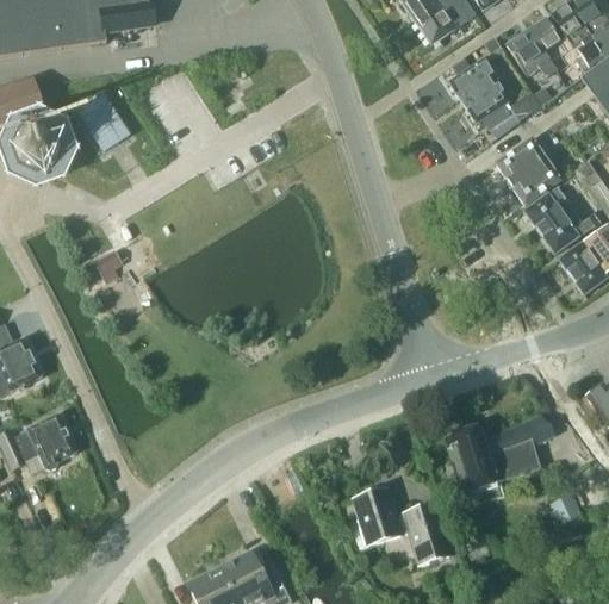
[(106,30),(147,24),(153,24),(149,0),(0,0),(0,54),(107,39),(106,30)]
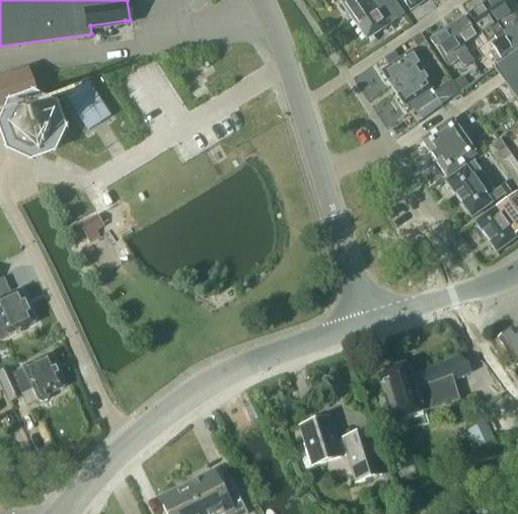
[(342,0),(352,15),(373,0),(342,0)]
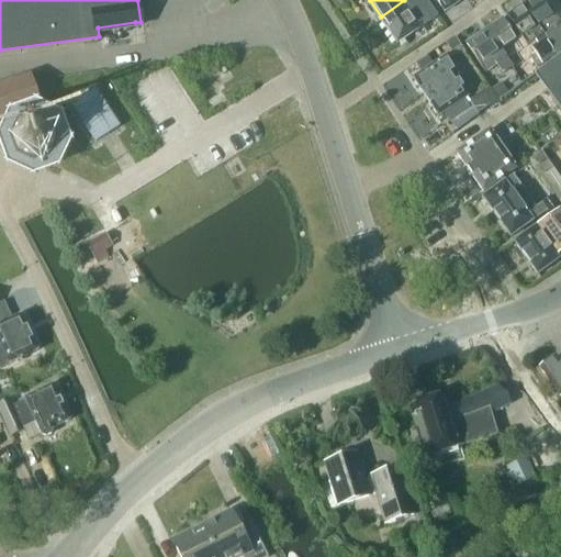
[(404,0),(381,17),(397,41),(438,12),(429,0),(404,0)]
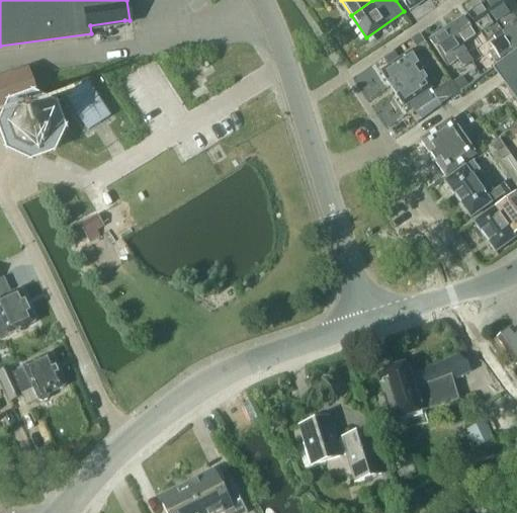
[(501,55),(514,46),(483,0),(467,11),(486,37),(493,32),(496,36),(491,40),(501,55)]
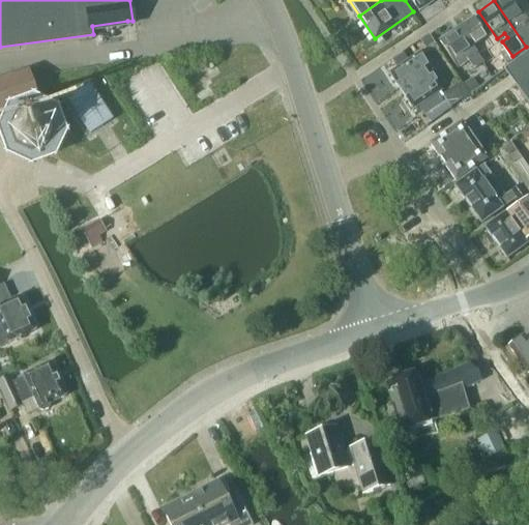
[(494,0),(526,47),(528,44),(528,24),(528,18),(516,0),(494,0)]
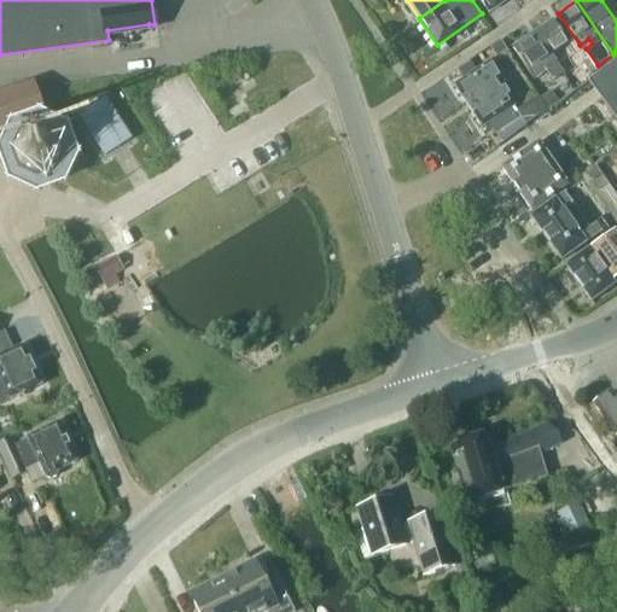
[(572,63),(569,57),(566,53),(575,47),(553,16),(536,28),(557,59),(563,68),(566,64),(568,66),(572,63)]
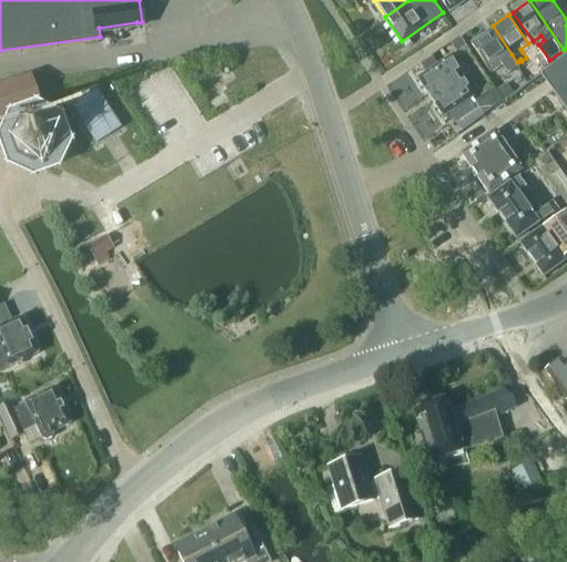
[(509,70),(522,61),(520,59),(517,62),(512,54),(493,26),(472,40),(490,69),(503,60),(509,70)]
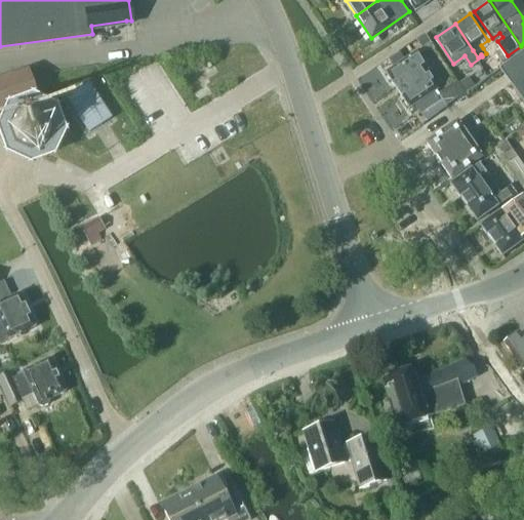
[(420,110),(438,97),(433,89),(438,86),(429,72),(436,67),(433,62),(434,62),(431,56),(427,58),(419,47),(386,70),(409,105),(415,102),(420,110)]
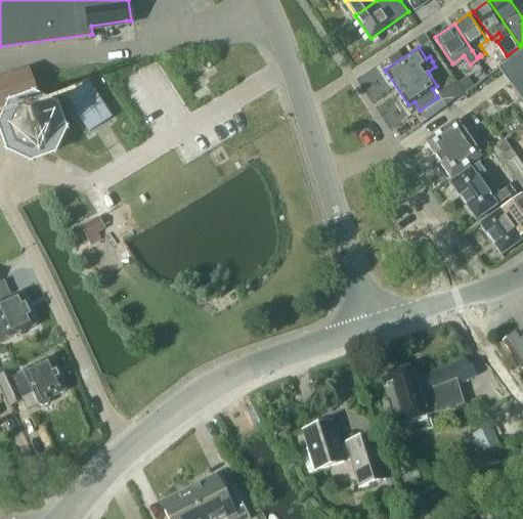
[(522,47),(465,89),(491,124),(522,100),(522,47)]
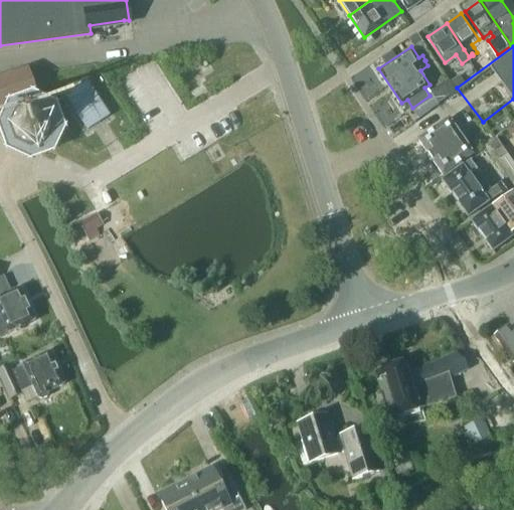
[(0,109),(39,96),(28,65),(19,68),(0,74),(0,109)]
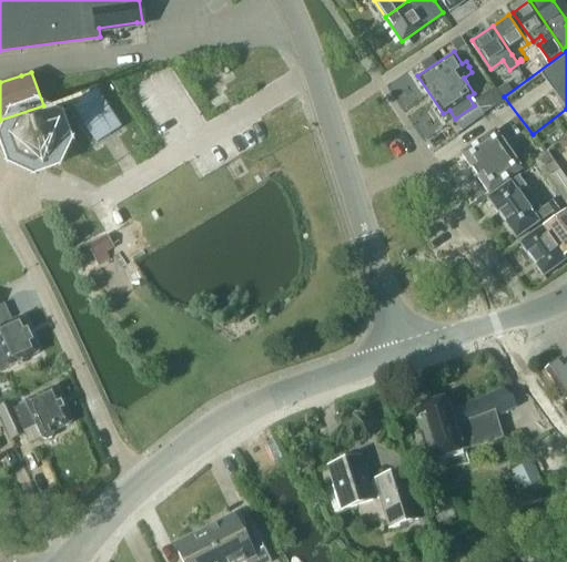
[(514,89),(507,79),(497,85),(504,94),(514,89)]
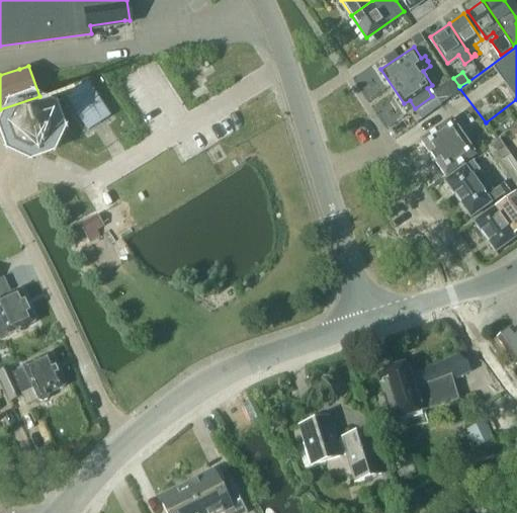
[(441,101),(458,88),(451,77),(433,89),(441,101)]
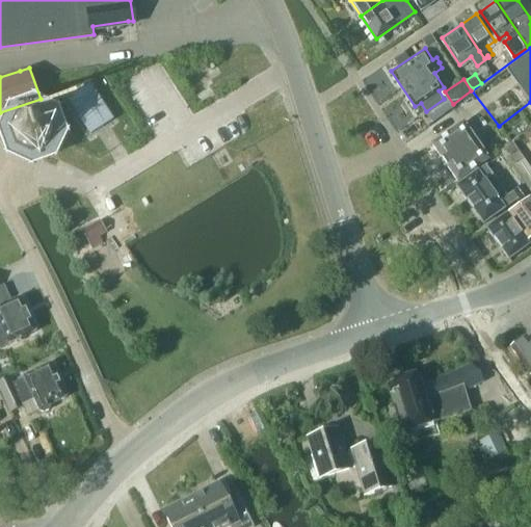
[(91,130),(112,116),(90,81),(70,95),(91,130)]
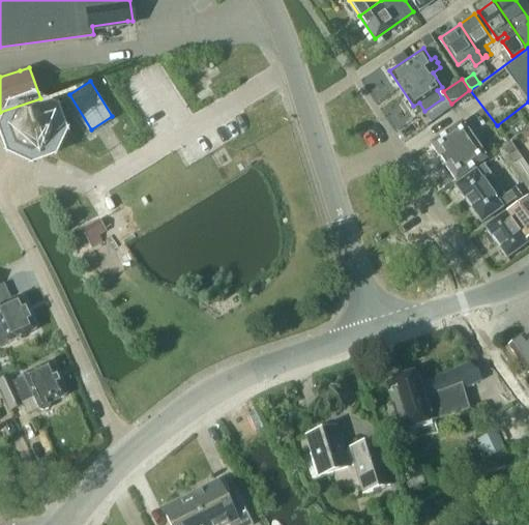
[(54,132),(55,132),(55,128),(54,128),(50,116),(48,113),(36,108),(36,107),(32,107),(32,108),(21,112),(20,111),(18,113),(18,114),(11,125),(11,128),(17,141),(16,141),(19,144),(19,143),(30,149),(33,149),(46,145),(49,143),(48,142),(54,132)]
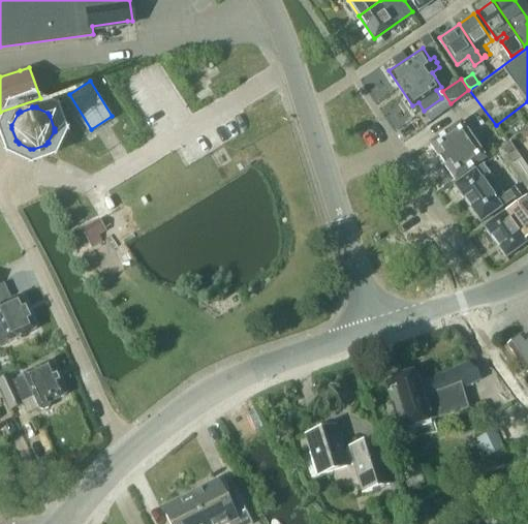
[(455,177),(487,155),(461,119),(430,141),(455,177)]
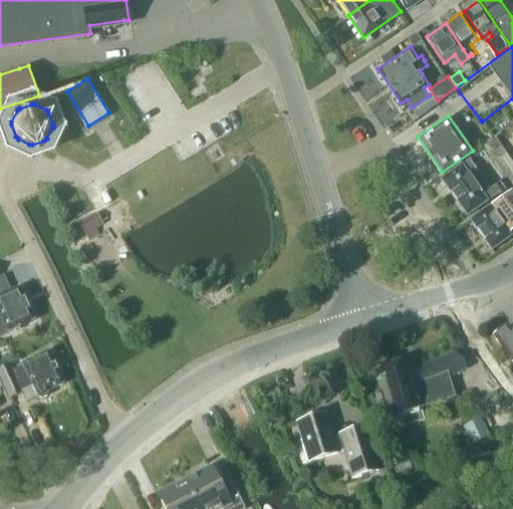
[(485,142),(495,158),(510,180),(512,177),(512,159),(507,150),(496,134),(485,142)]
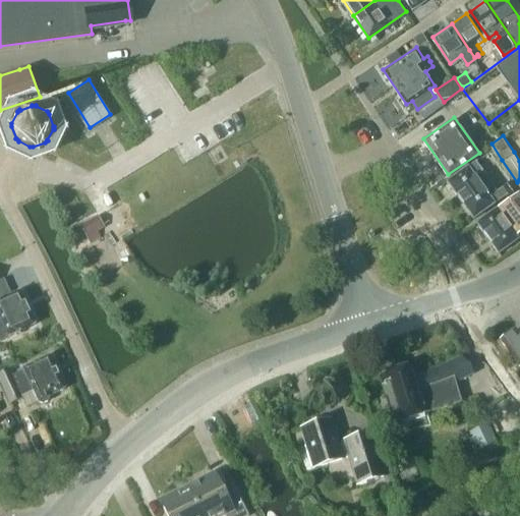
[(476,158),(468,164),(448,178),(473,216),(507,191),(502,185),(498,188),(476,158)]
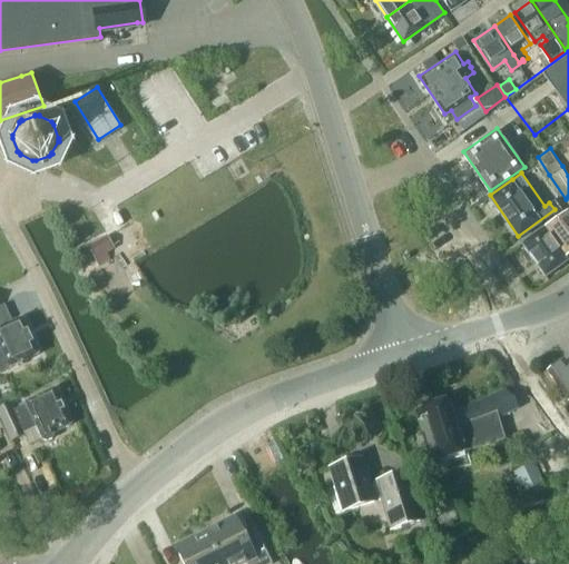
[(549,203),(555,209),(558,215),(540,227),(540,228),(522,240),(546,274),(567,258),(565,254),(568,250),(568,204),(561,194),(549,203)]
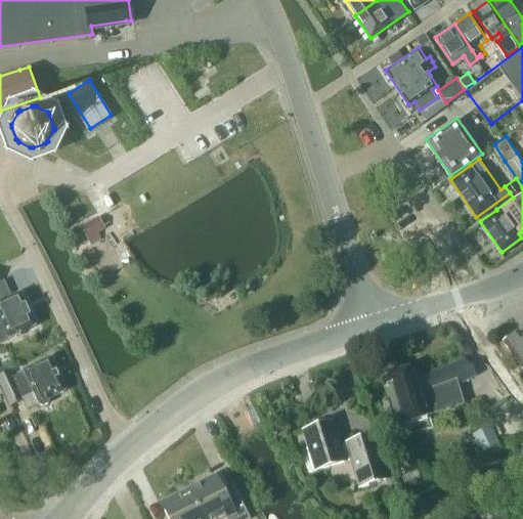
[(99,229),(105,225),(99,215),(83,224),(93,241),(102,235),(99,229)]
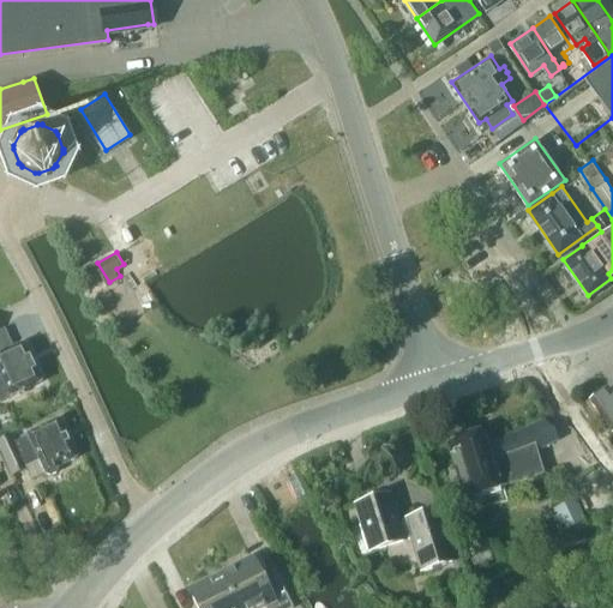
[(0,396),(0,397),(42,378),(24,339),(0,349),(0,396)]
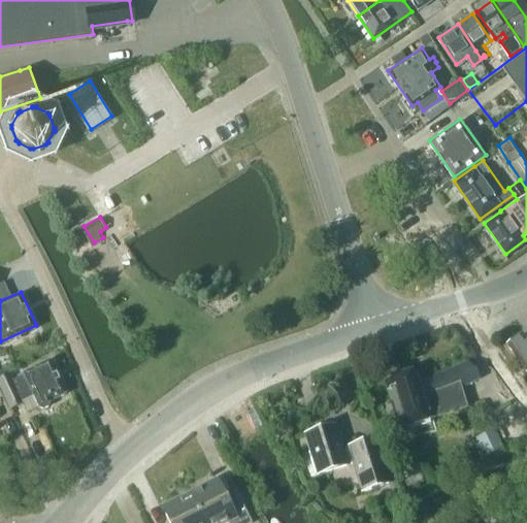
[(526,333),(525,334),(523,331),(507,342),(526,368),(526,333)]
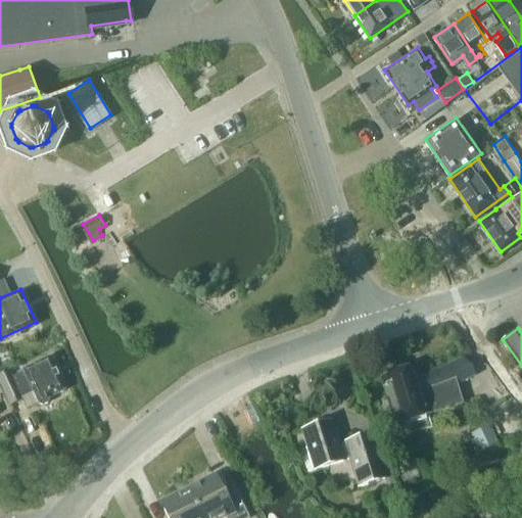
[(50,394),(65,387),(50,354),(24,366),(24,367),(13,372),(10,366),(0,370),(0,379),(10,402),(24,395),(22,393),(34,389),(38,399),(43,402),(48,398),(50,394)]
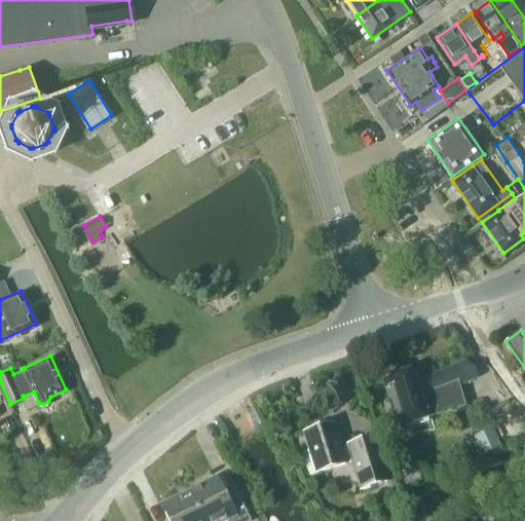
[(459,382),(478,373),(466,357),(450,364),(436,370),(422,374),(419,365),(385,375),(400,422),(465,403),(459,382)]
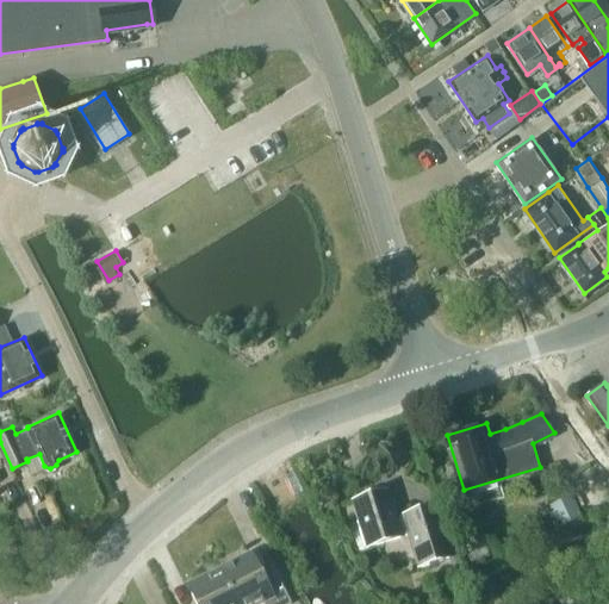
[(420,564),(452,553),(436,502),(396,514),(389,487),(354,498),(360,517),(352,520),(360,546),(409,530),(420,564)]
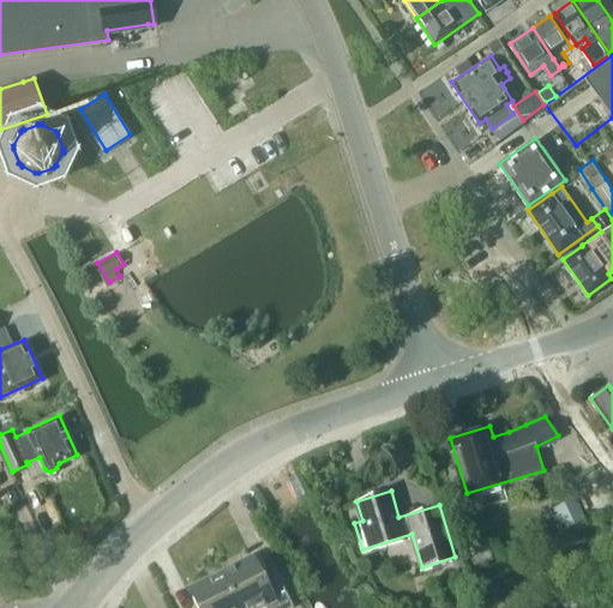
[(587,517),(576,494),(552,505),(563,528),(587,517)]
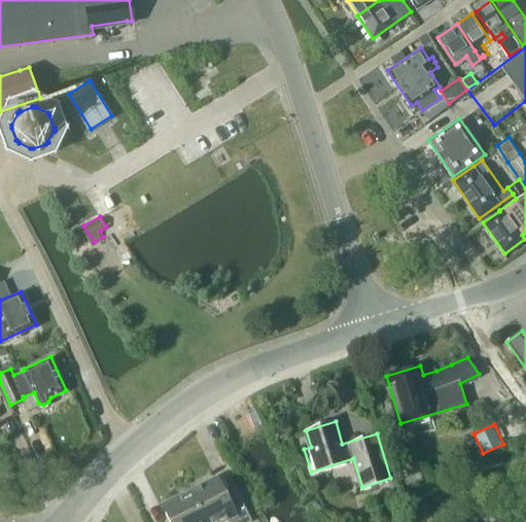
[(206,521),(214,521),(226,516),(230,521),(245,521),(252,518),(239,492),(229,497),(217,477),(190,490),(206,521)]
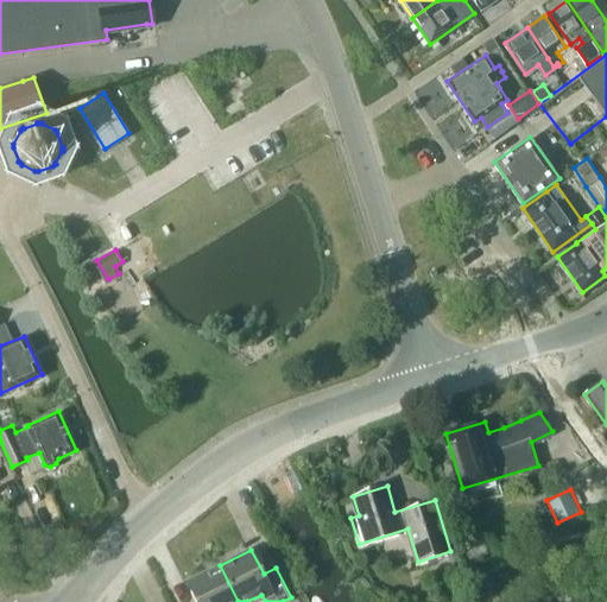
[(238,601),(220,565),(189,581),(198,601),(238,601)]
